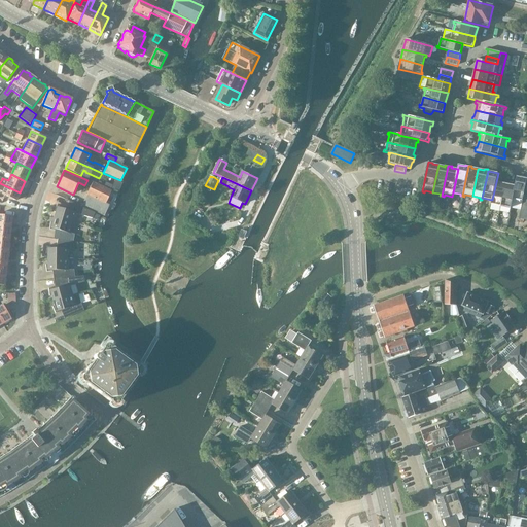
[(517,177),(515,185),(515,186),(513,199),(512,205),(521,207),(524,195),(526,179),(517,177)]
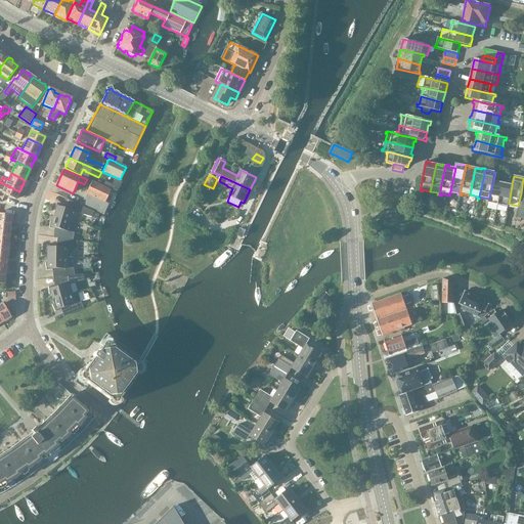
[(117,192),(87,179),(84,184),(82,188),(88,191),(86,194),(81,205),(106,217),(117,192)]
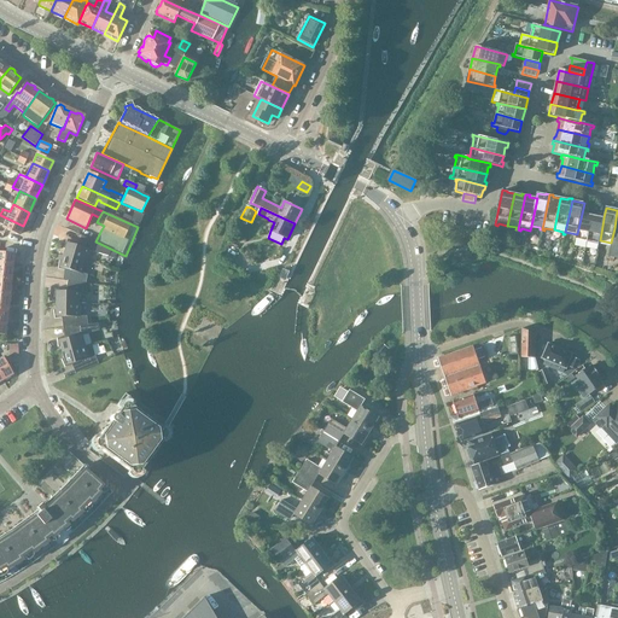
[(593,216),(582,214),(577,234),(576,239),(577,240),(587,242),(593,216)]
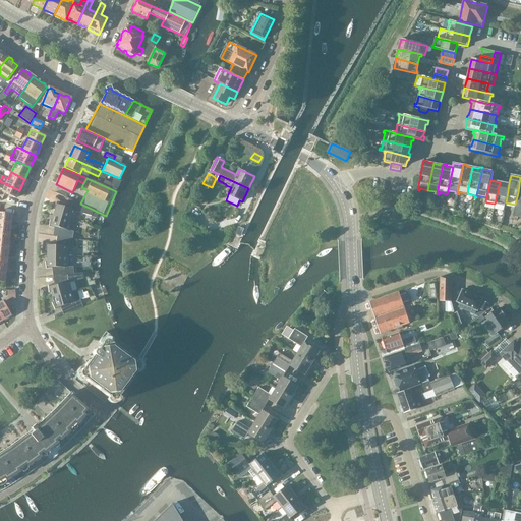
[(0,188),(2,190),(1,192),(15,198),(19,190),(0,181),(0,188)]
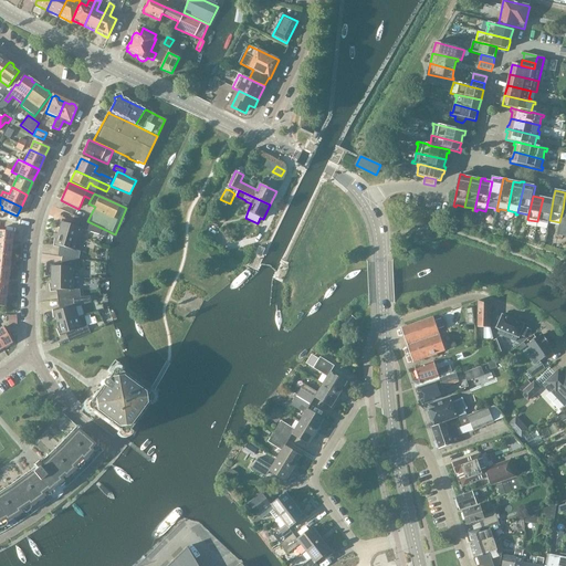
[(553,199),(543,198),(537,221),(536,227),(547,230),(549,220),(551,213),(553,200),(553,199)]
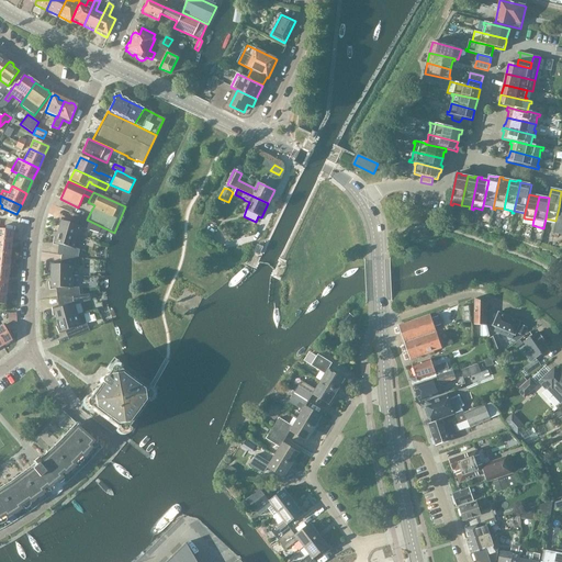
[(58,227),(57,233),(78,239),(81,228),(99,233),(101,228),(74,215),(70,224),(60,220),(57,226),(58,227)]
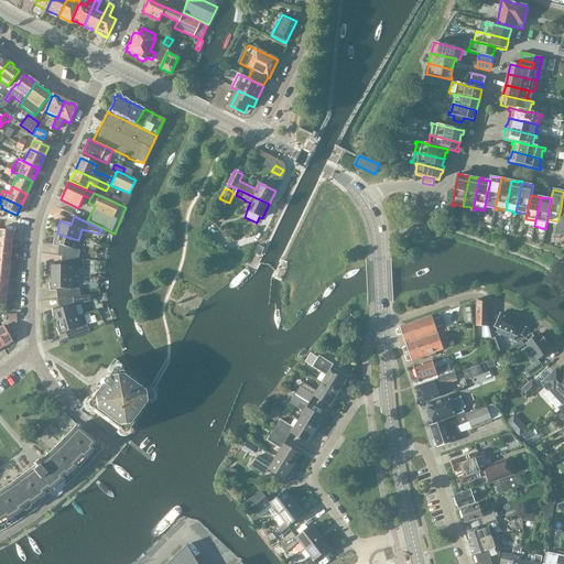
[(0,243),(11,245),(12,232),(0,230),(0,243)]
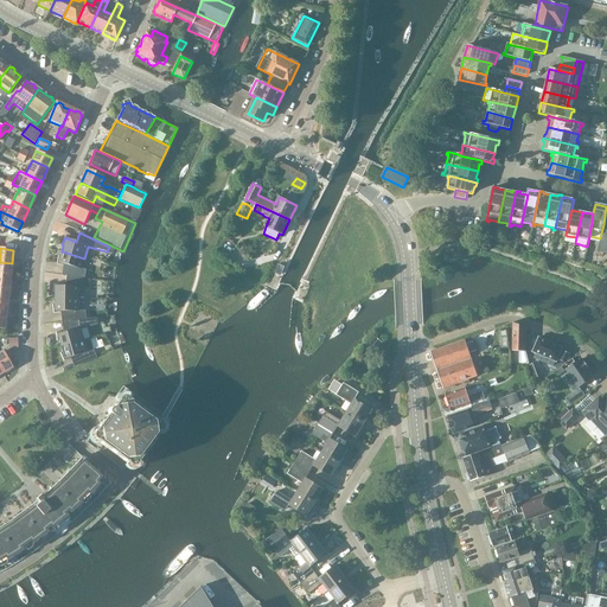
[(84,259),(62,251),(61,257),(59,257),(57,264),(68,267),(66,276),(84,280),(85,270),(81,269),(84,259)]
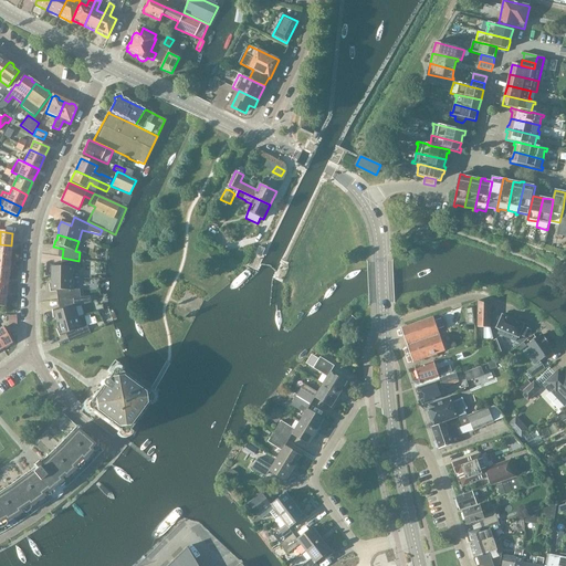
[(0,257),(9,258),(11,245),(0,244),(0,257)]
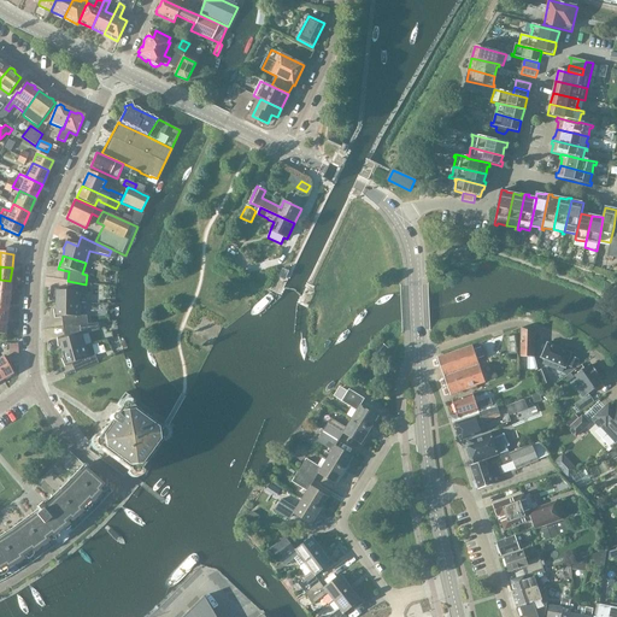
[(10,281),(0,280),(0,293),(9,295),(10,281)]
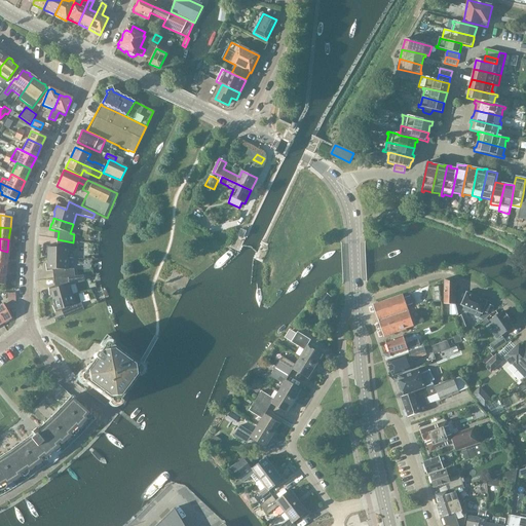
[(47,254),(47,259),(68,260),(68,250),(74,250),(75,242),(73,242),(58,239),(57,248),(46,247),(45,254),(47,254)]
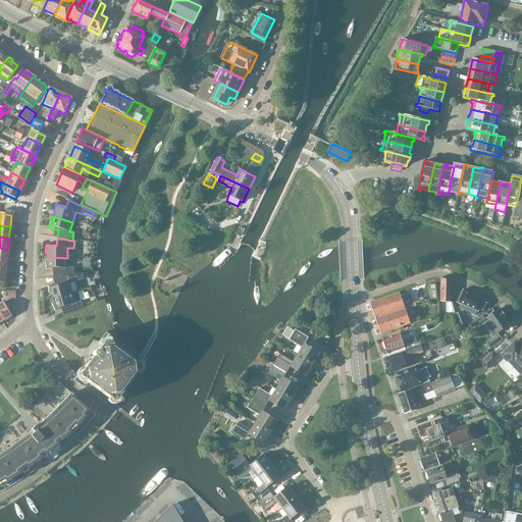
[(67,258),(47,257),(47,262),(45,263),(46,270),(55,269),(56,277),(71,275),(73,275),(72,268),(66,268),(67,258)]
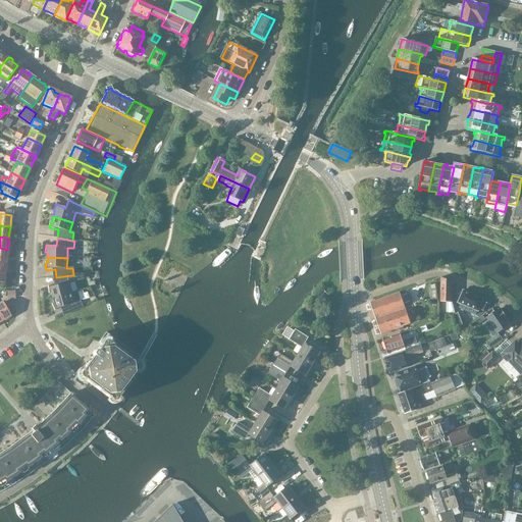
[(72,282),(71,275),(56,277),(57,285),(48,286),(49,294),(50,294),(52,299),(71,294),(68,283),(72,282)]
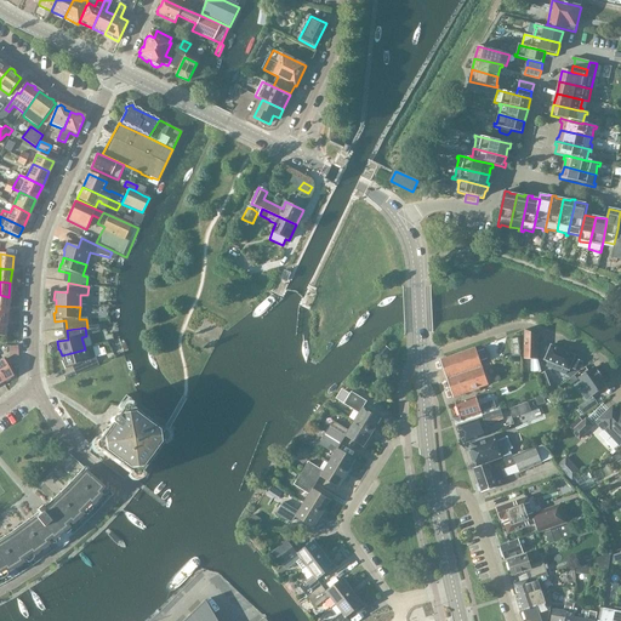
[(539,336),(525,331),(524,360),(537,360),(539,336)]
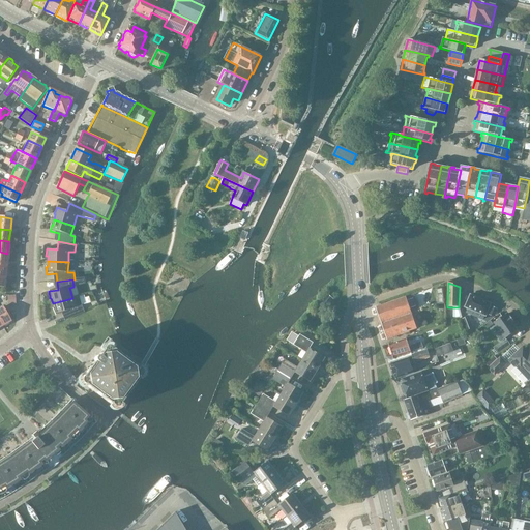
[(465,306),(465,307),(466,307),(468,308),(466,313),(482,320),(484,316),(486,317),(486,316),(491,304),(491,303),(490,303),(482,300),(479,299),(478,299),(471,295),(470,295),(470,296),(465,306)]
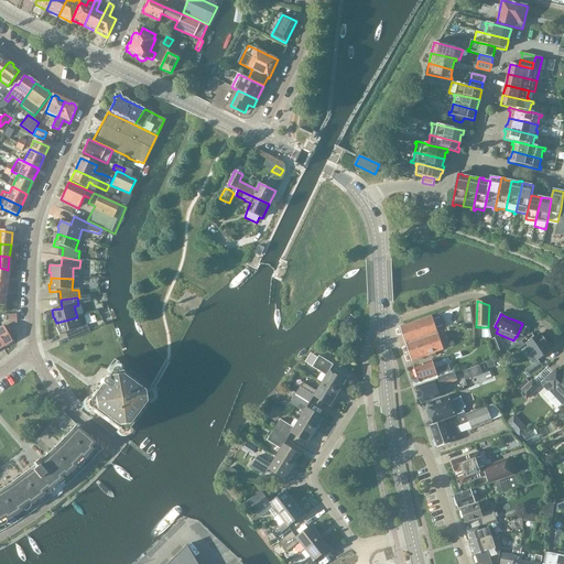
[(77,317),(56,323),(57,328),(56,328),(58,336),(68,332),(72,340),(89,333),(86,326),(84,316),(77,317)]
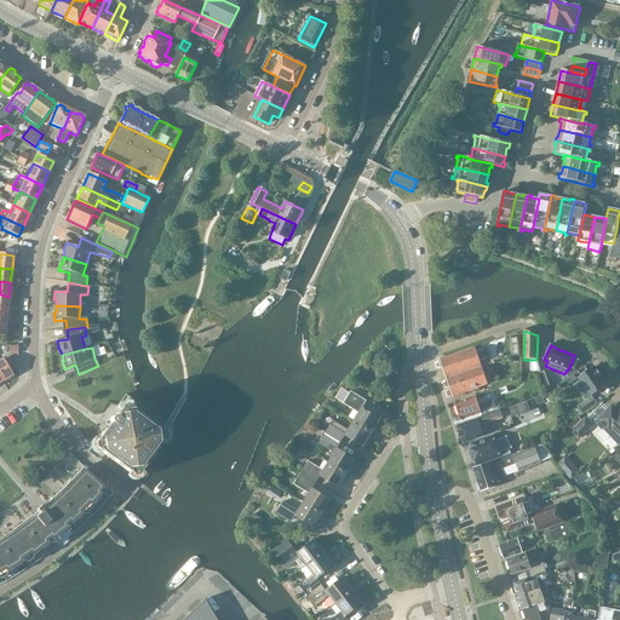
[(476,349),(441,360),(453,397),(478,389),(488,385),(480,361),(487,359),(483,350),(477,352),(476,349)]
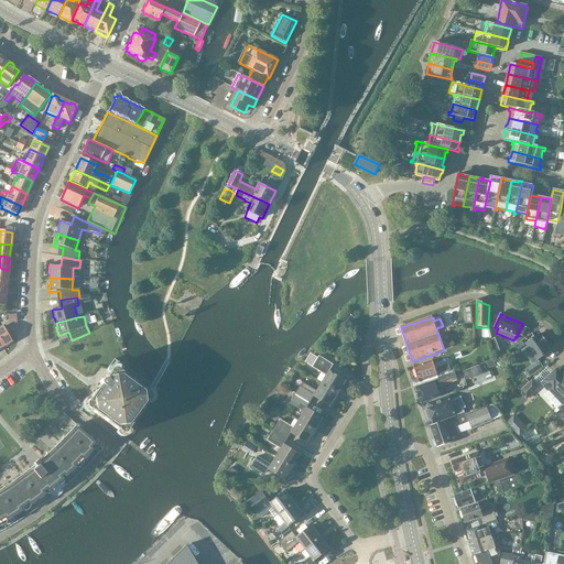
[(0,346),(1,348),(11,343),(2,328),(0,328),(0,346)]
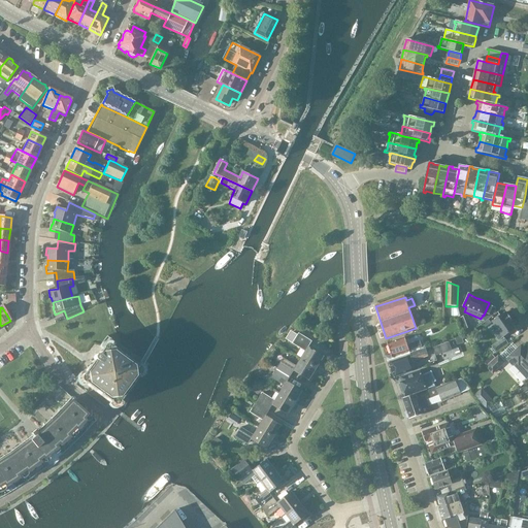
[(504,314),(492,322),(503,338),(516,329),(510,322),(513,321),(507,315),(505,316),(504,314)]
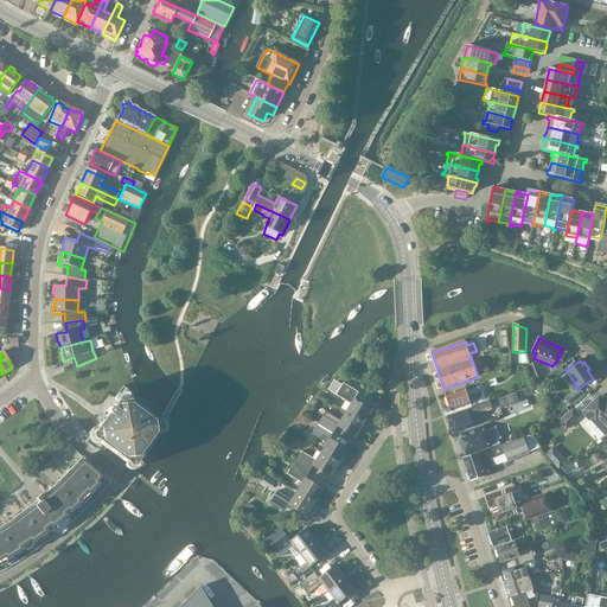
[(534,364),(529,365),(534,379),(538,377),(534,364)]
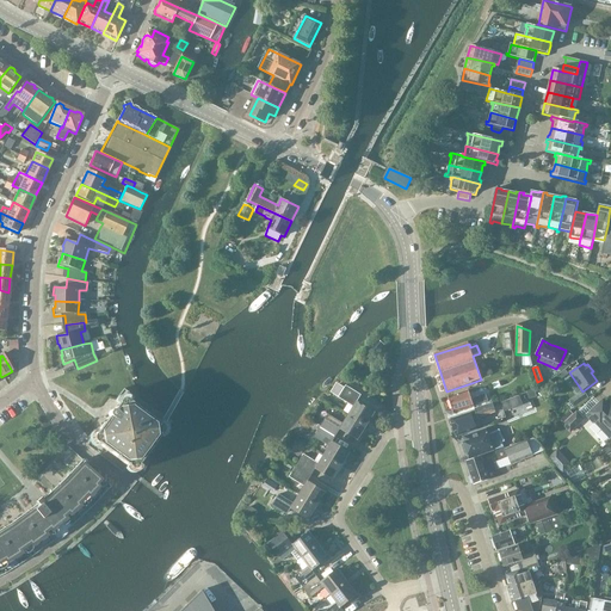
[(355,407),(350,415),(368,426),(376,413),(356,401),(359,394),(346,386),(345,389),(338,386),(333,394),(355,407)]
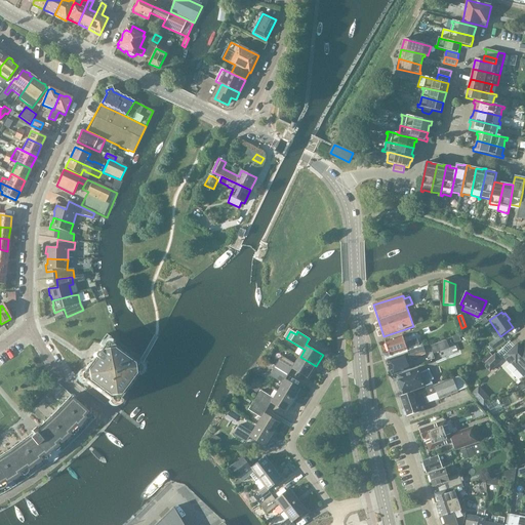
[(434,337),(435,342),(450,338),(448,333),(434,337)]
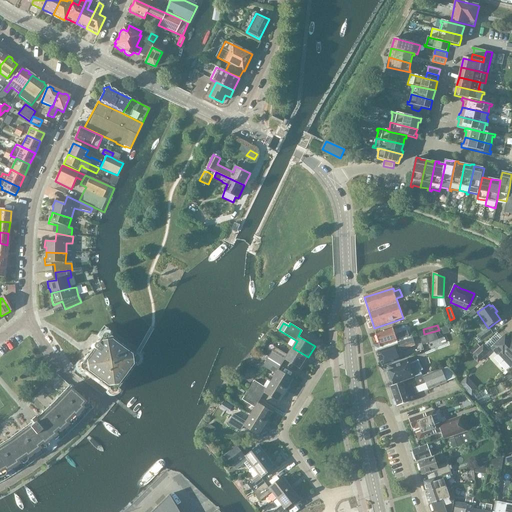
[(115,391),(138,360),(132,356),(135,352),(136,351),(135,350),(130,347),(129,346),(125,342),(124,341),(119,338),(118,337),(113,334),(112,333),(107,329),(106,328),(103,333),(102,334),(94,345),(92,345),(91,347),(91,350),(86,356),(85,357),(82,362),(81,363),(79,366),(77,368),(76,369),(75,371),(73,373),(72,374),(73,375),(78,378),(79,380),(95,391),(96,392),(101,396),(102,397),(103,396),(106,392),(115,391)]
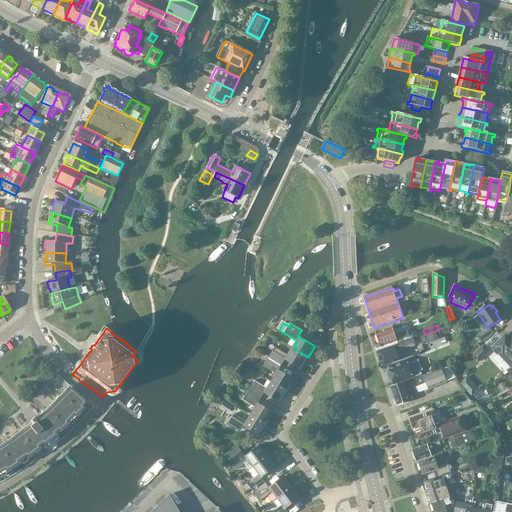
[(393,328),(376,333),(380,347),(399,340),(400,342),(409,339),(408,336),(406,330),(397,333),(397,335),(395,335),(393,328)]
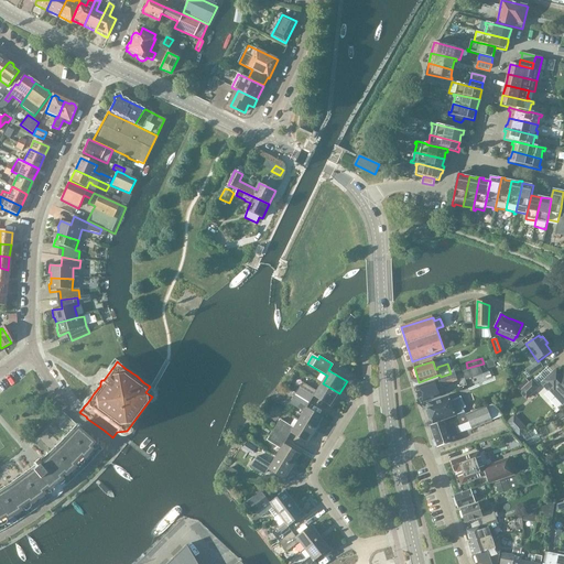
[(563,398),(563,373),(562,377),(556,371),(544,381),(554,391),(555,390),(563,398)]
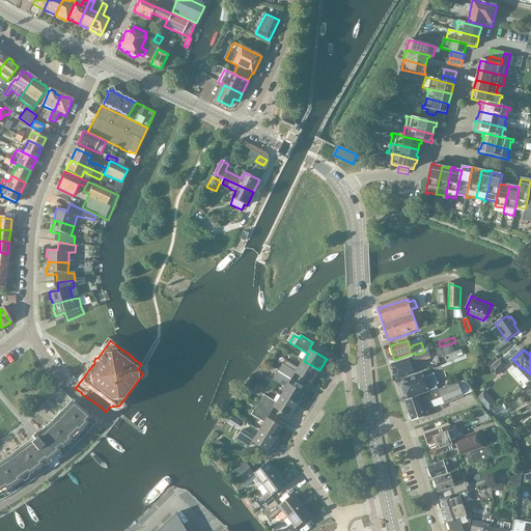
[(413,358),(391,366),(396,380),(397,380),(414,373),(411,365),(415,364),(430,359),(427,351),(424,352),(415,355),(412,356),(413,358)]
